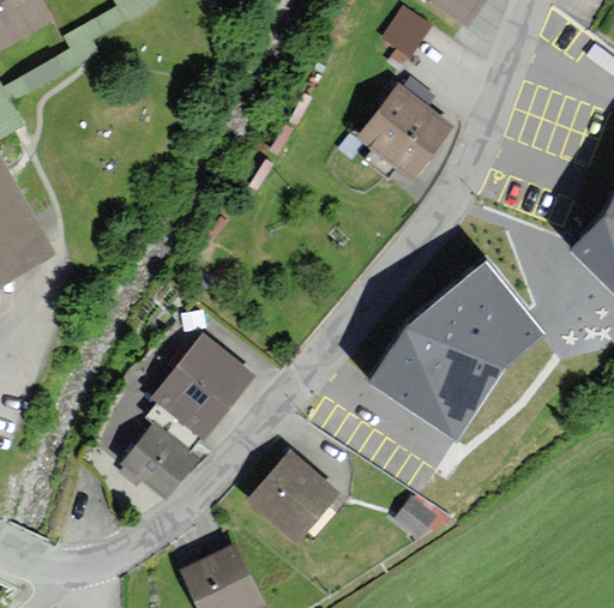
[(0,0),(0,50),(50,25),(36,0),(0,0)]
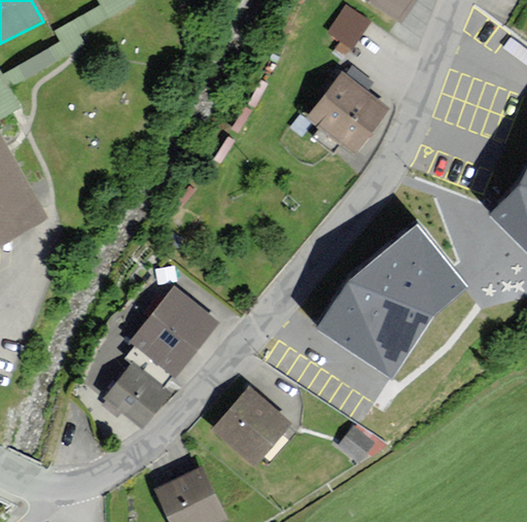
[(363,0),(398,24),(414,0),(363,0)]
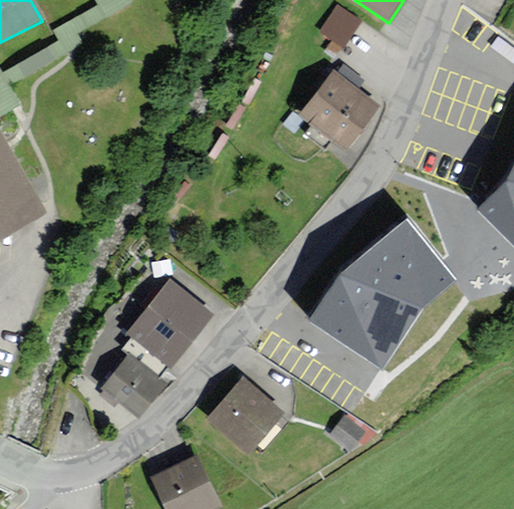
[(336,14),(322,36),(343,50),(358,28),(336,14)]
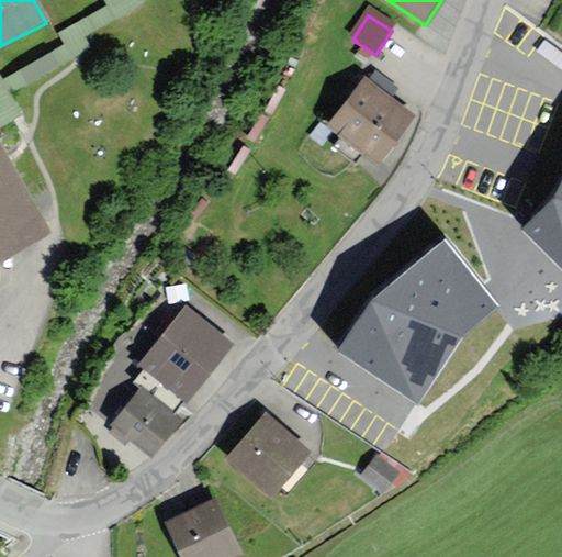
[(367,79),(333,125),(383,162),(416,117),(367,79)]
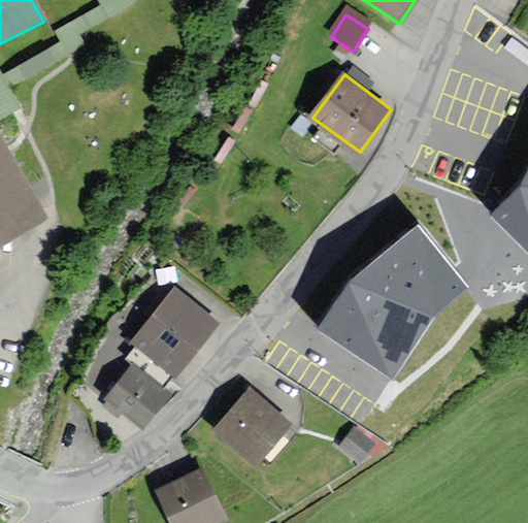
[(0,141),(0,246),(44,222),(0,141)]
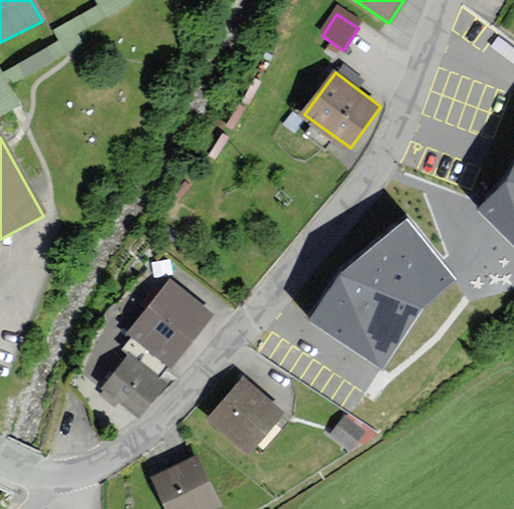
[(513,157),(502,179),(476,210),(513,248),(513,157)]
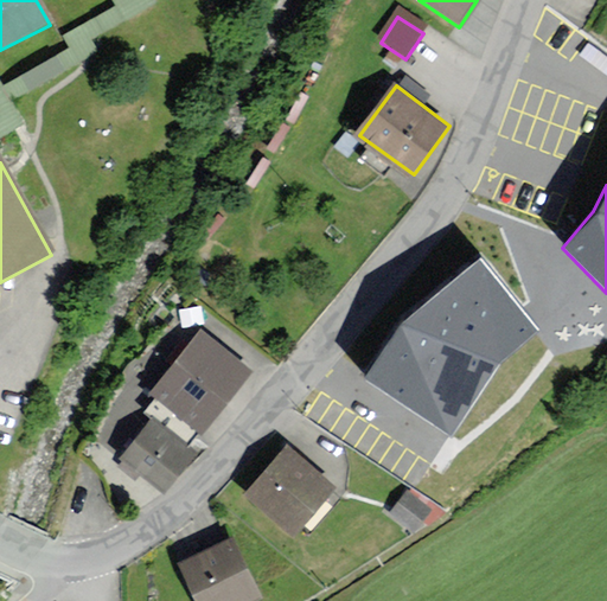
[(397,326),(365,378),(454,438),(497,366),(536,330),(480,255),(397,326)]
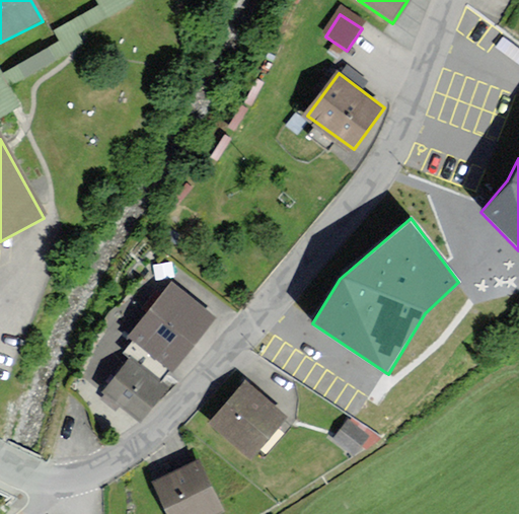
[(170,289),(128,341),(169,375),(212,323),(170,289)]
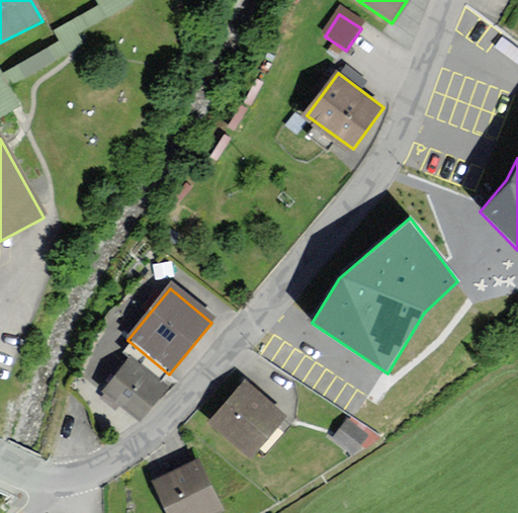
[(133,355),(102,389),(140,421),(170,388),(133,355)]
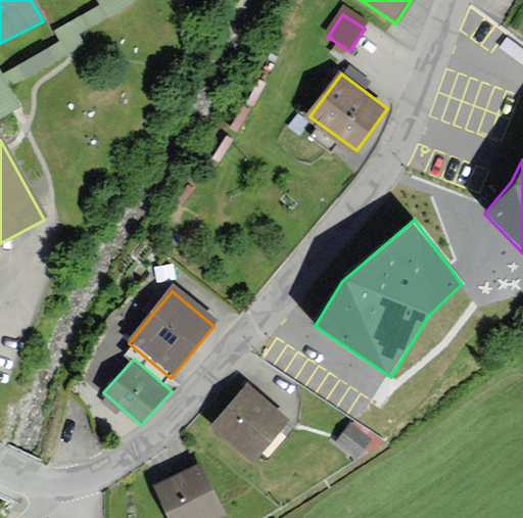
[(253,384),(212,429),(251,464),(292,419),(253,384)]
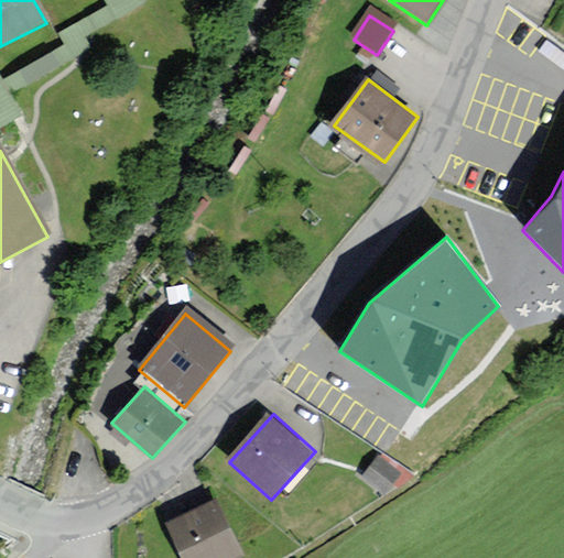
[(378,453),(361,477),(389,495),(404,473),(378,453)]
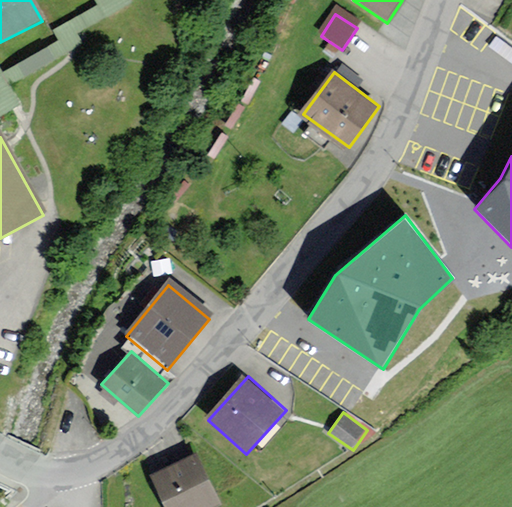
[(194,461),(155,481),(168,506),(216,506),(194,461)]
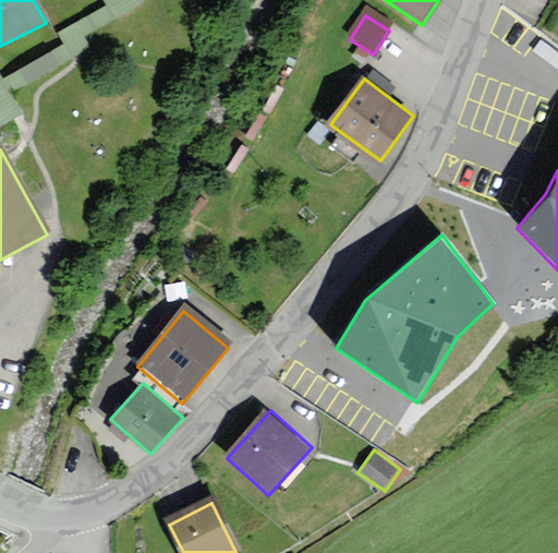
All buildings are outlined.
